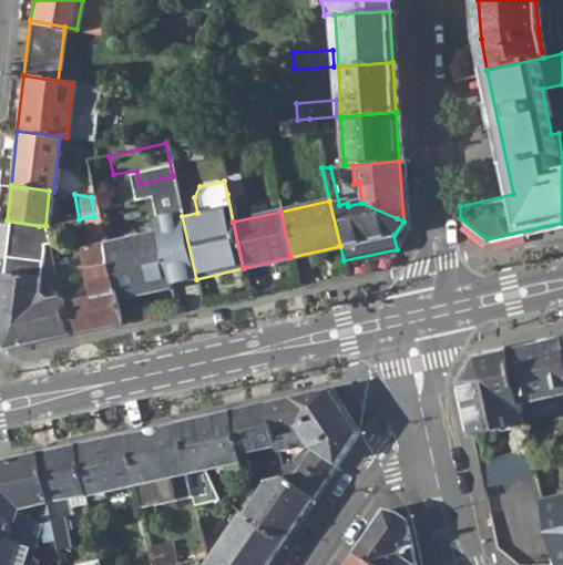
[(0,347),(1,348),(64,334),(55,297),(41,300),(40,291),(33,293),(36,244),(43,245),(39,226),(7,221),(0,276),(0,347)]
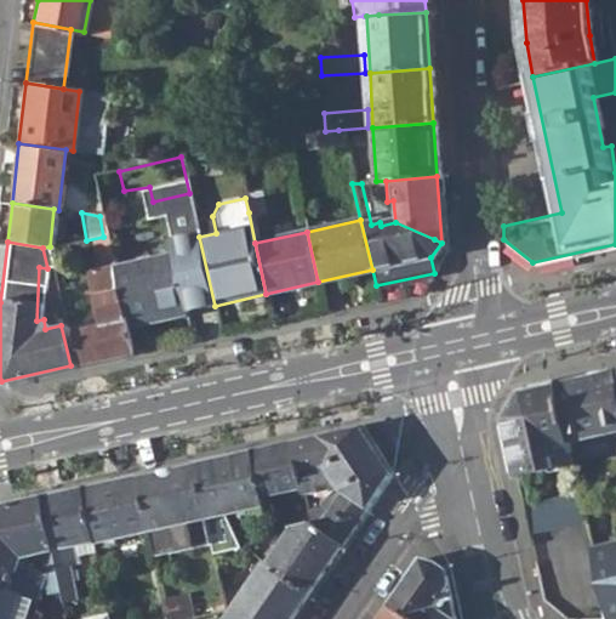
[(118,293),(124,318),(183,304),(172,254),(112,268),(118,293)]
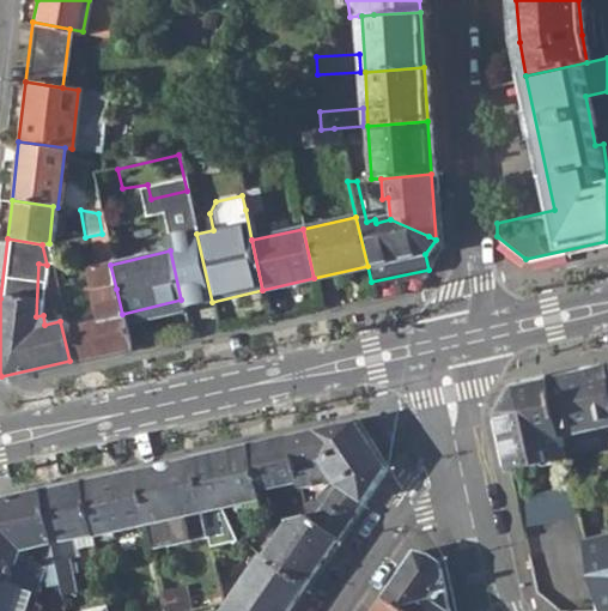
[(71,328),(78,360),(131,348),(122,314),(116,289),(90,294),(98,324),(71,328)]
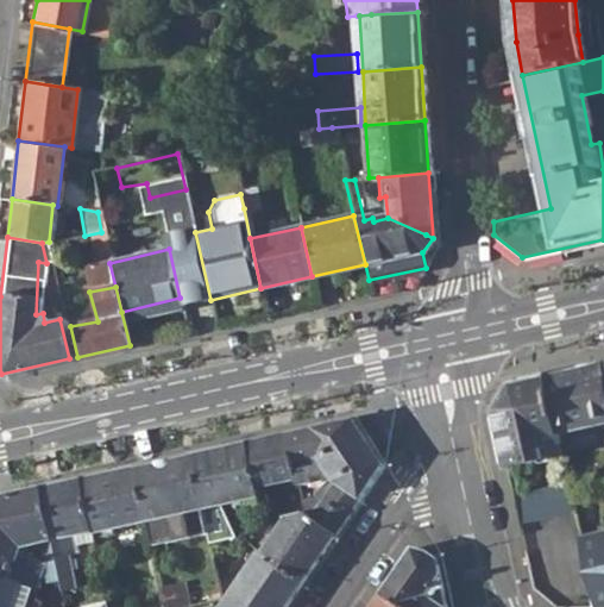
[(545,375),(557,431),(603,421),(603,368),(603,363),(545,375)]
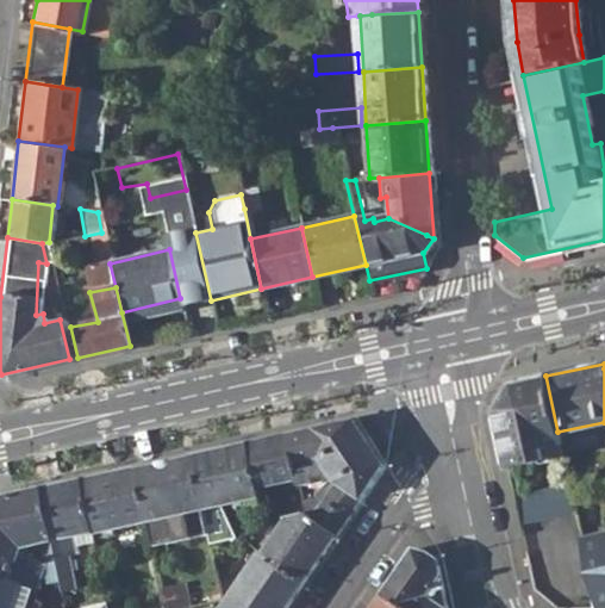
[(492,410),(504,466),(562,454),(557,432),(546,376),(507,384),(492,410)]
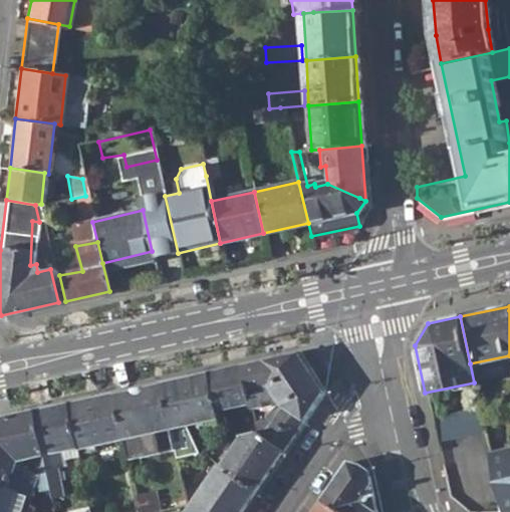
[(253,431),(281,450),(322,391),(295,352),(239,364),(247,403),(248,407),(260,404),(259,400),(268,397),(271,403),(261,418),(251,420),(253,431)]
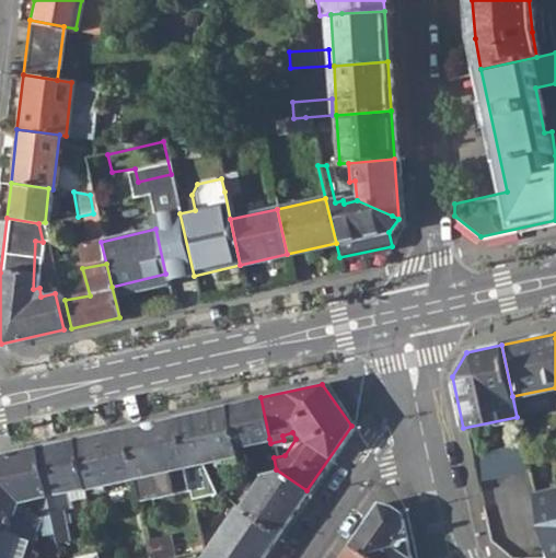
[(222,407),(231,446),(269,439),(261,397),(222,407)]
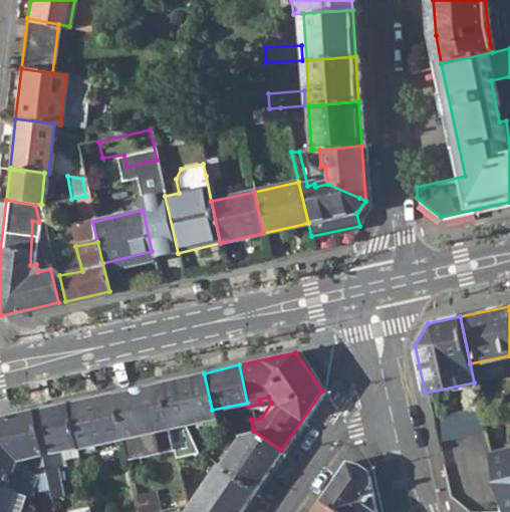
[(159,382),(168,427),(214,417),(212,410),(204,373),(159,382)]
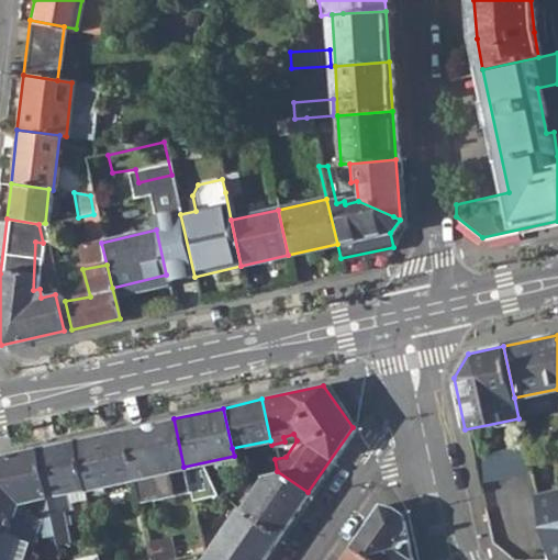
[(133,478),(138,501),(189,490),(183,467),(174,418),(123,430),(133,478)]
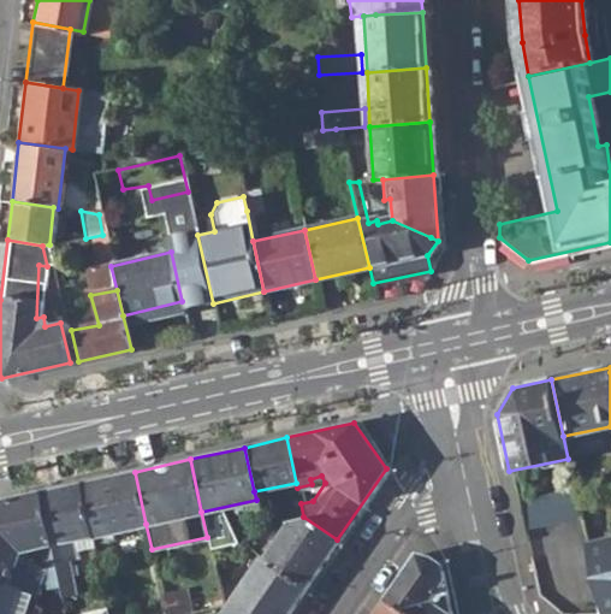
[(90,536),(146,524),(135,472),(78,484),(89,536),(90,536)]
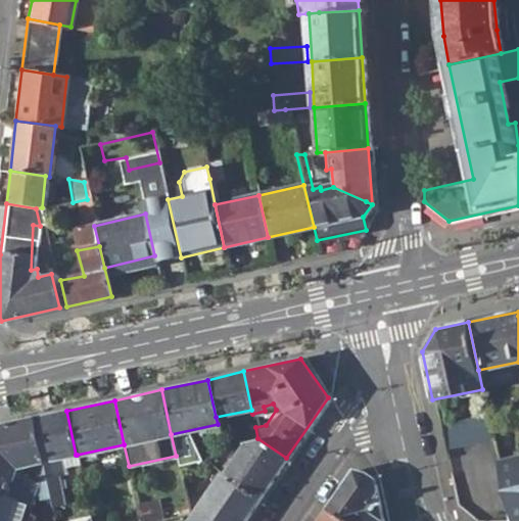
[(61,458),(76,455),(66,411),(32,419),(41,462),(52,509),(65,507),(58,473),(64,472),(61,458)]
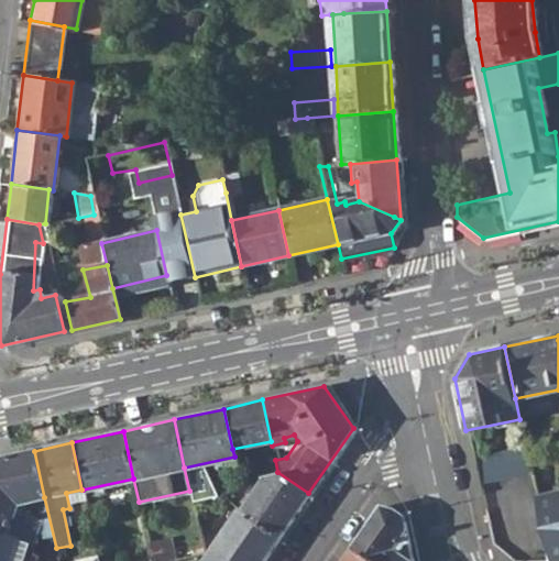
[(527,444),(478,449),(481,476),(530,472),(527,444)]
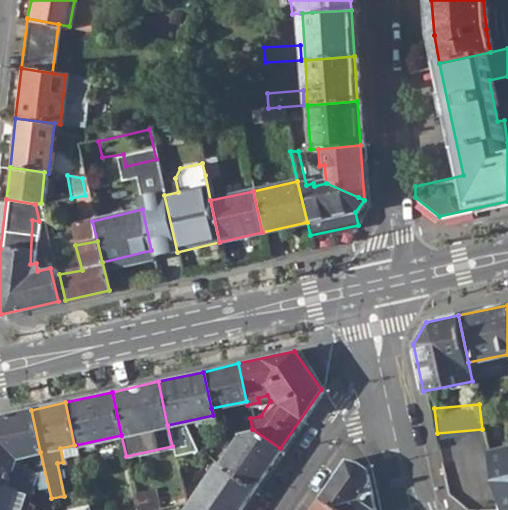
[(0,485),(26,494),(27,494),(34,472),(13,465),(16,457),(40,452),(31,410),(0,416),(0,485)]
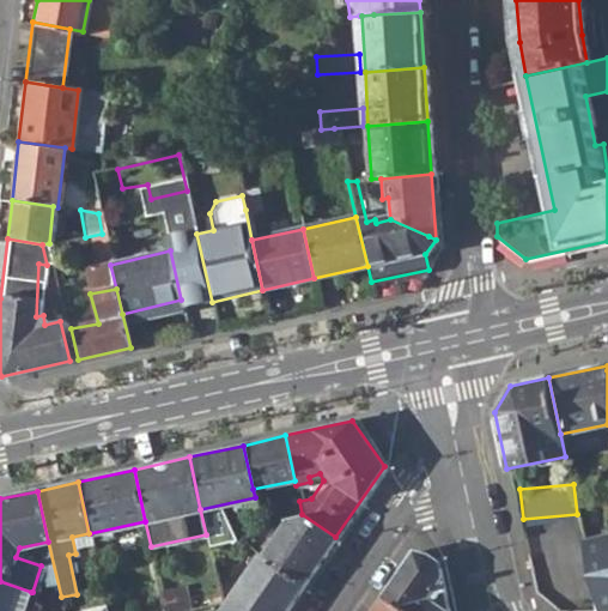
[(260,557),(301,586),(335,537),(302,514),(284,518),(286,527),(278,530),(260,557)]
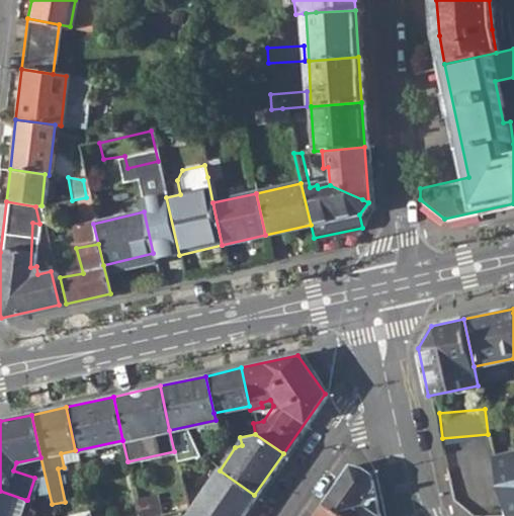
[(344,515),(376,515),(368,475),(357,466),(349,464),(324,502),(344,515)]
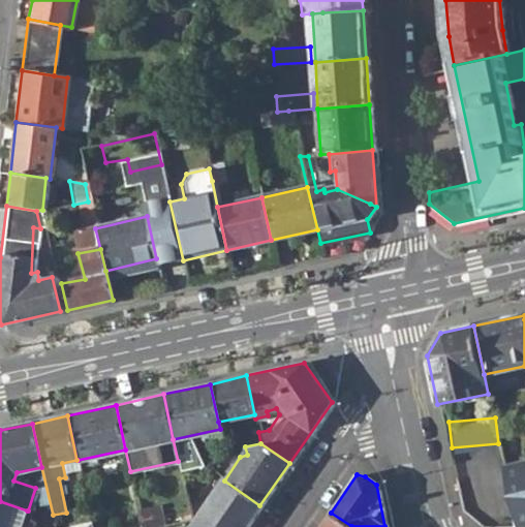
[(191,524),(195,526),(244,526),(259,505),(224,481),(223,479),(191,524)]
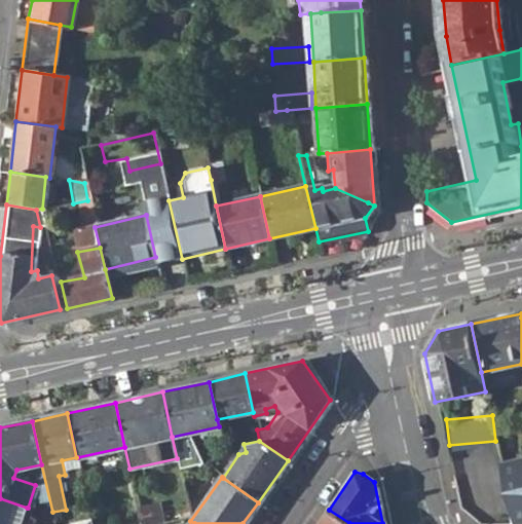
[(513,523),(521,523),(521,481),(505,485),(513,523)]
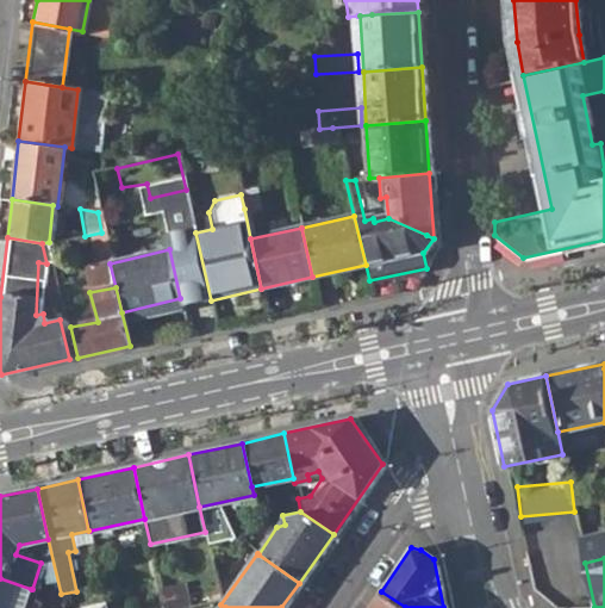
[(0,607),(24,607),(26,603),(31,589),(0,578),(0,607)]
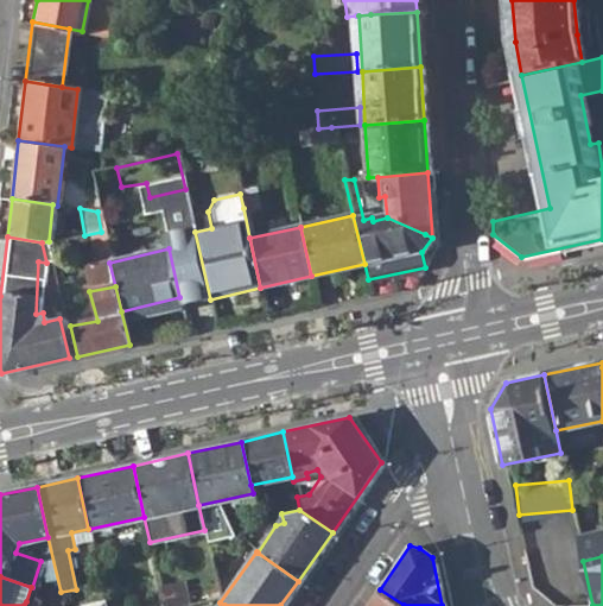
[(368,605),(404,605),(380,589),(368,605)]
